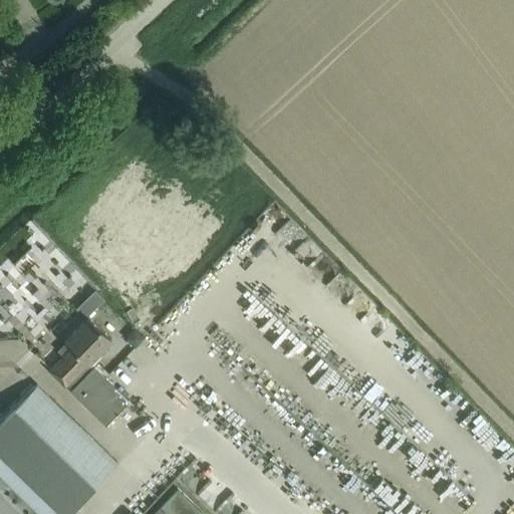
[(54,224),(26,238),(32,249),(59,236),(54,224)]
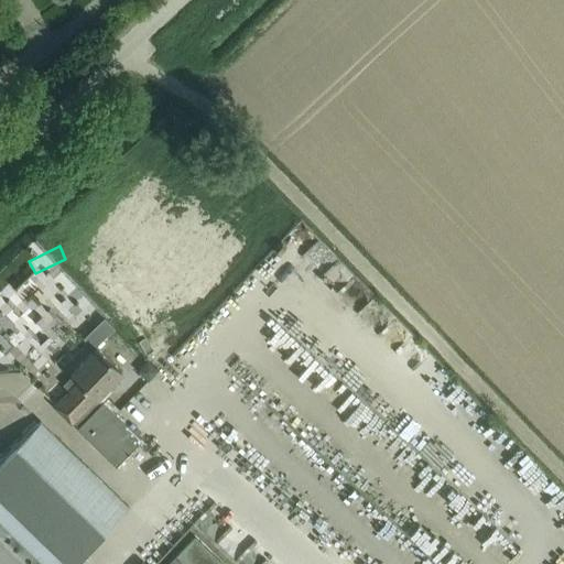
[(62,323),(35,344),(58,373),(85,353),(62,323)]
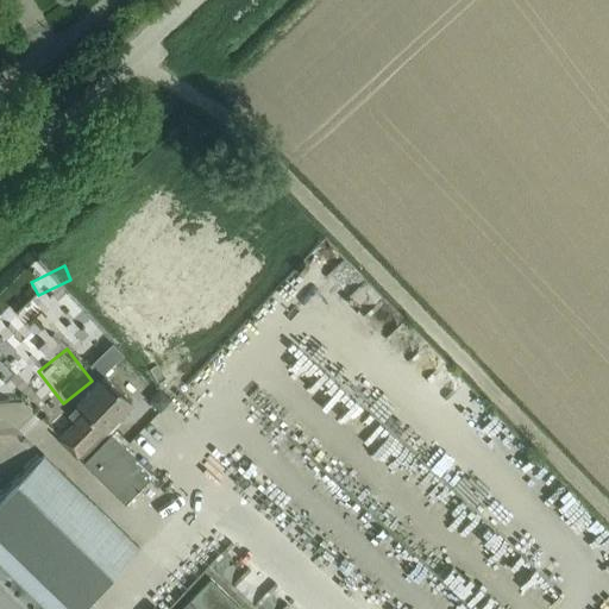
[(74,421),(57,438),(58,439),(76,456),(79,453),(85,459),(110,433),(104,427),(130,400),(104,374),(75,403),(77,406),(68,415),(74,421)]
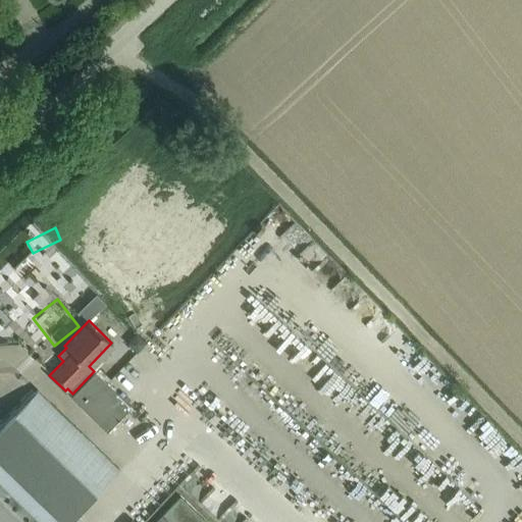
[(106,431),(131,406),(94,371),(72,394),(70,396),(106,431)]
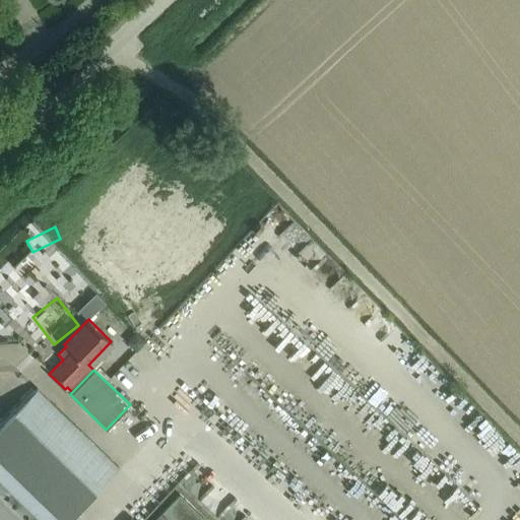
[(118,464),(38,387),(13,412),(12,412),(0,425),(0,479),(42,519),(63,519),(64,519),(66,519),(95,491),(93,489),(118,464)]
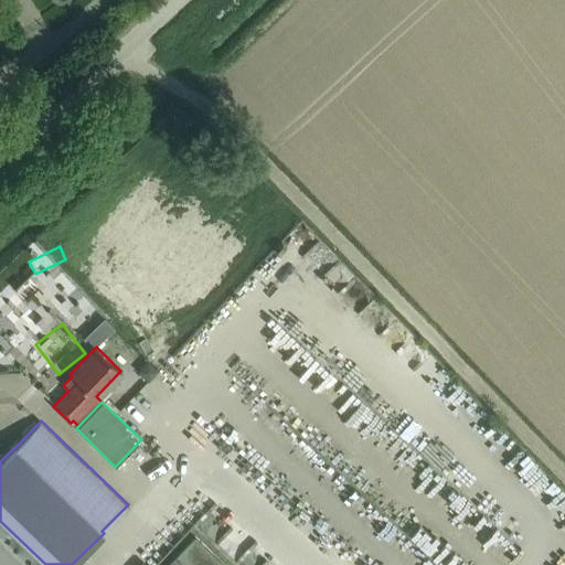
[(166,564),(225,564),(195,535),(180,551),(176,555),(166,564)]
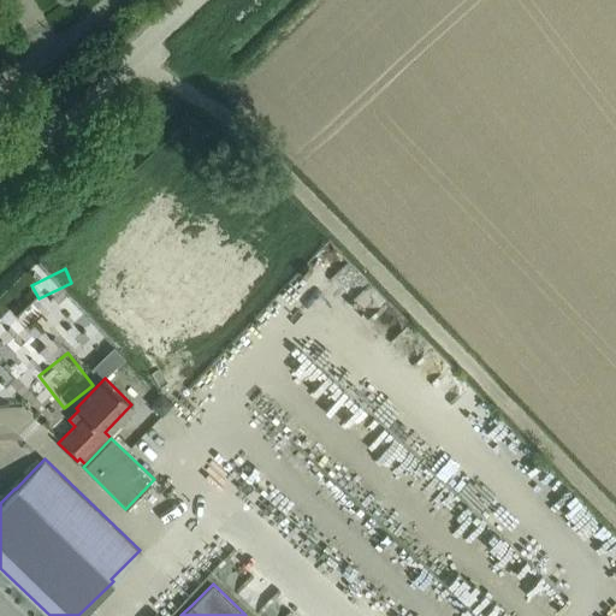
[(558,615),(543,598),(528,612),(531,615),(558,615)]
